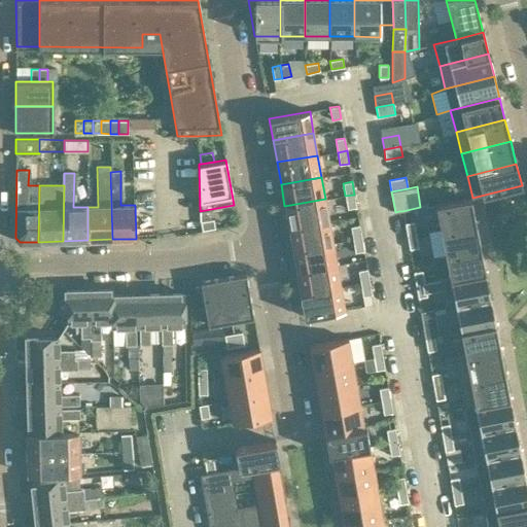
[(348,209),(356,207),(354,195),(345,196),(348,209)]
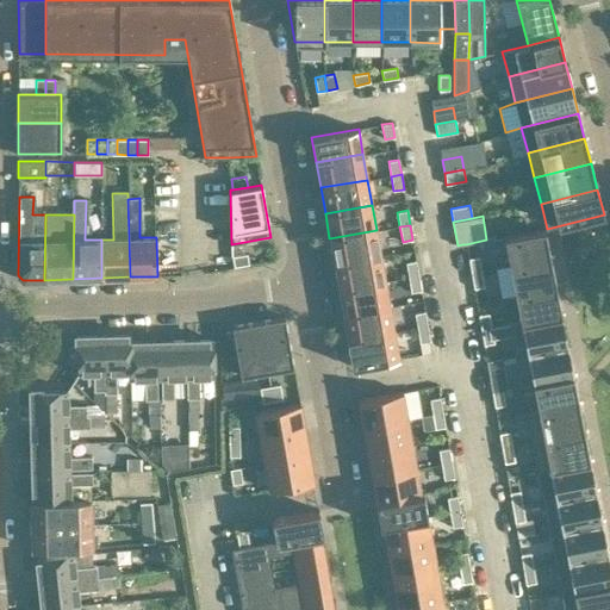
[(504,236),(510,266),(551,259),(545,229),(504,236)]
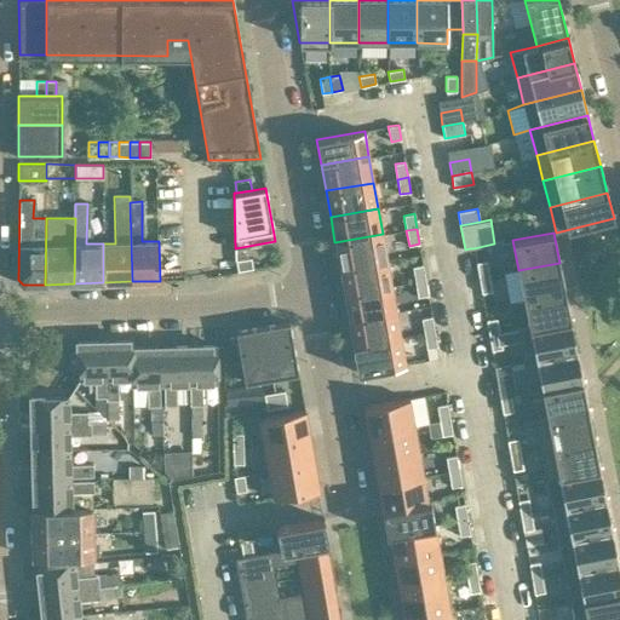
[(383,234),(334,242),(339,269),(388,260),(383,234)]
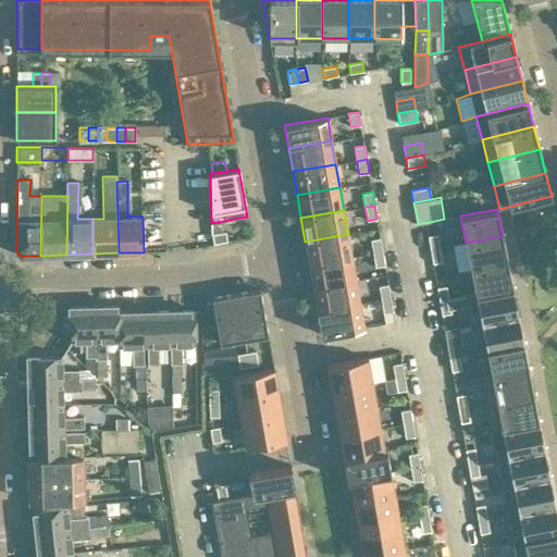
[(212,234),(213,244),(227,242),(225,232),(212,234)]
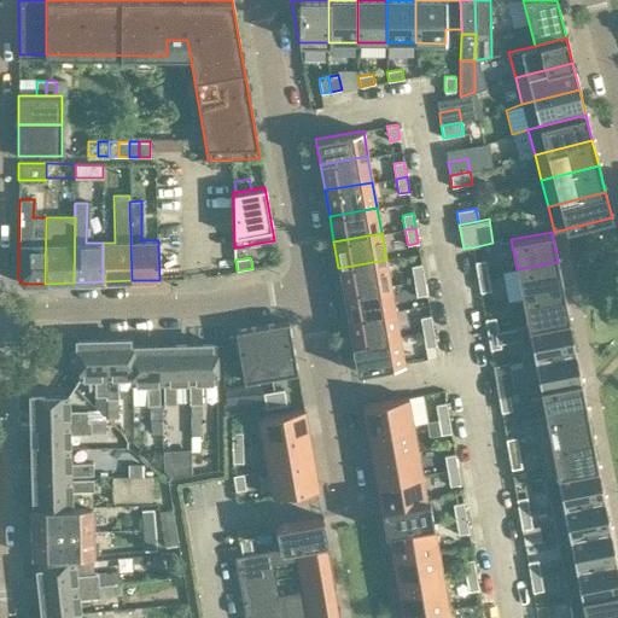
[(343,293),(390,285),(386,260),(338,268),(343,293)]
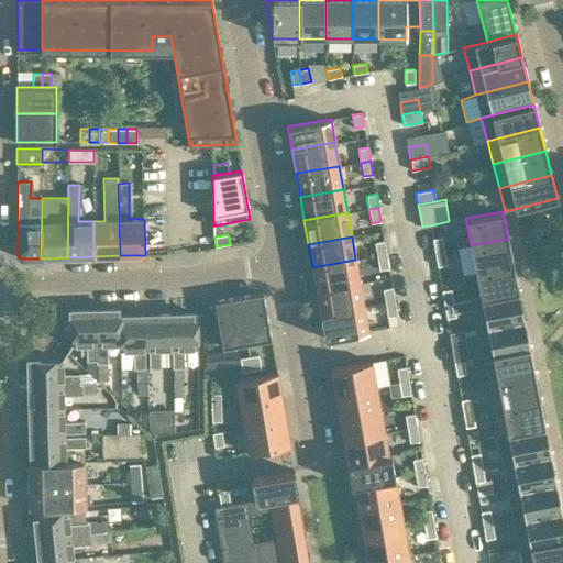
[(442,236),(432,239),(435,252),(444,251),(442,236)]
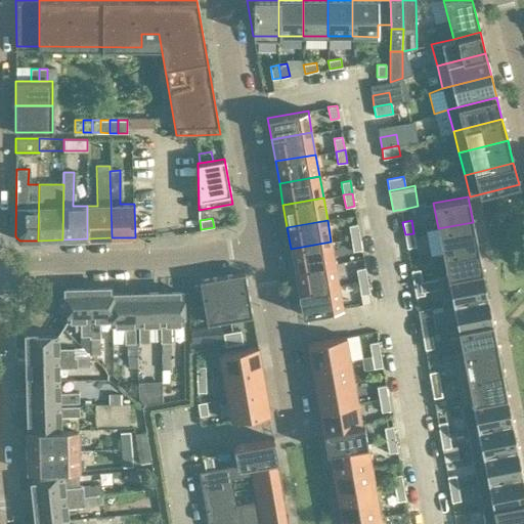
[(438,228),(443,253),(478,246),(473,222),(438,228)]
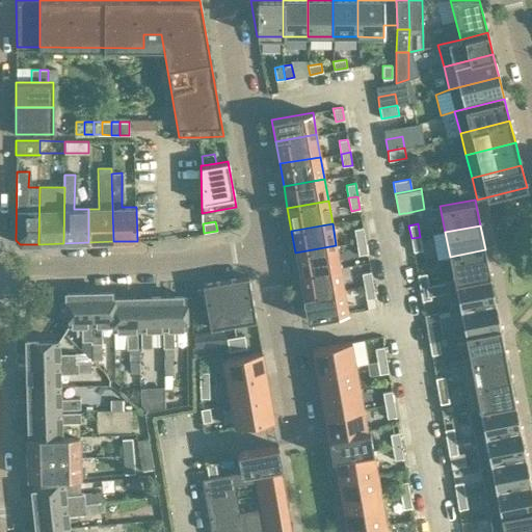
[(365,240),(363,228),(354,229),(356,242),(365,240)]
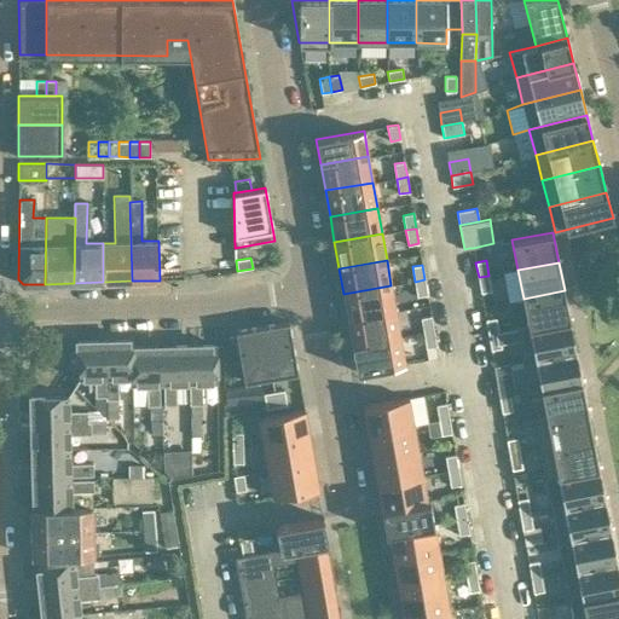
[(489,276),(479,277),(481,293),(491,290),(489,276)]
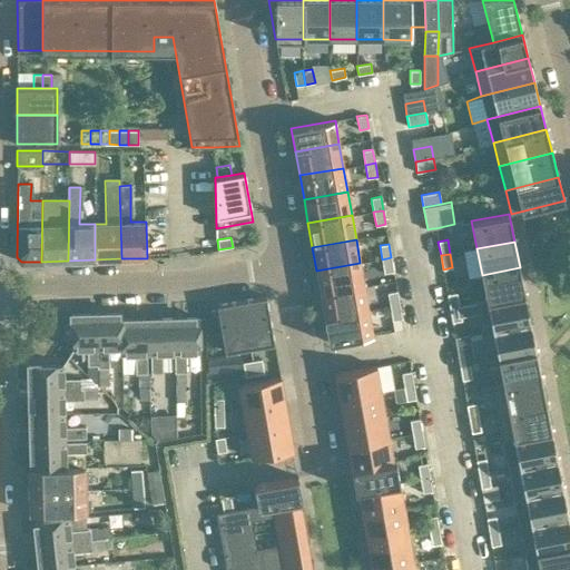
[(394,272),(391,257),(382,259),(384,273),(394,272)]
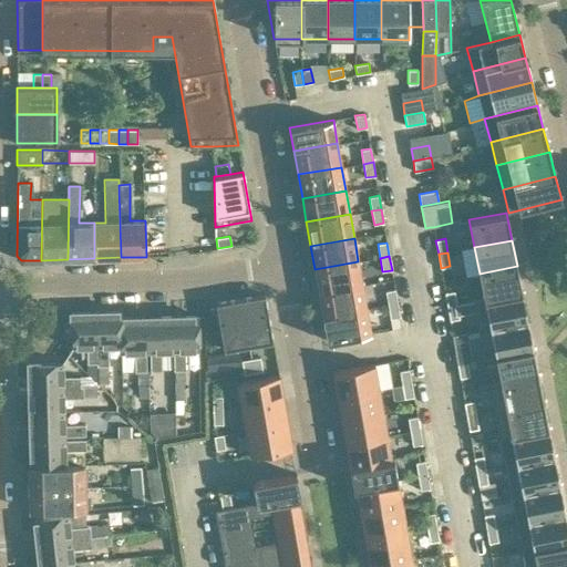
[(358,261),(315,269),(319,294),(362,286),(358,261)]
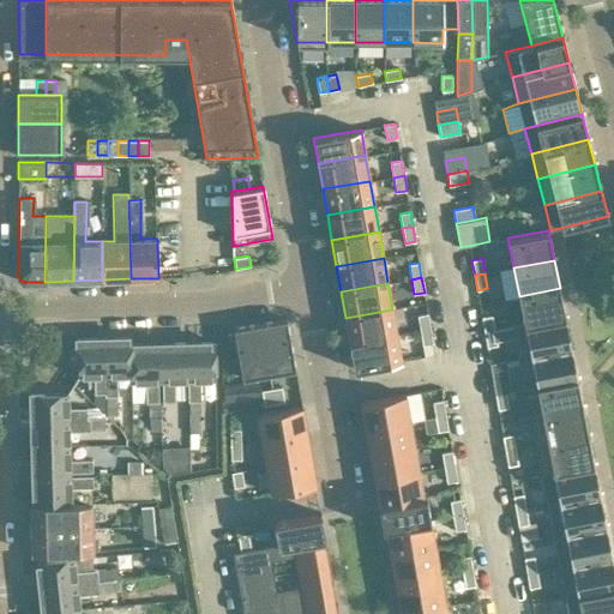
[(565,317),(560,288),(519,296),(524,323),(524,324),(565,317)]
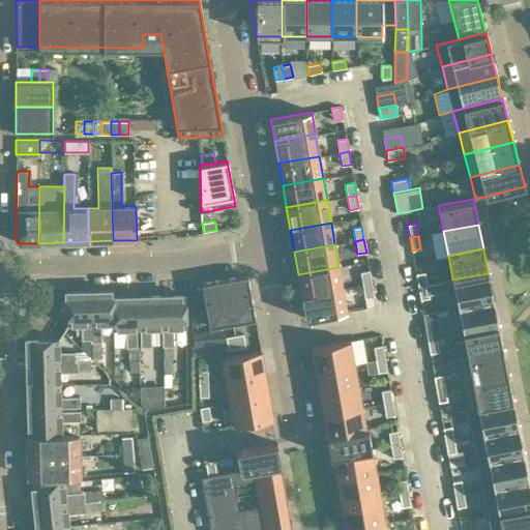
[(298,274),(302,296),(343,289),(339,267),(298,274)]
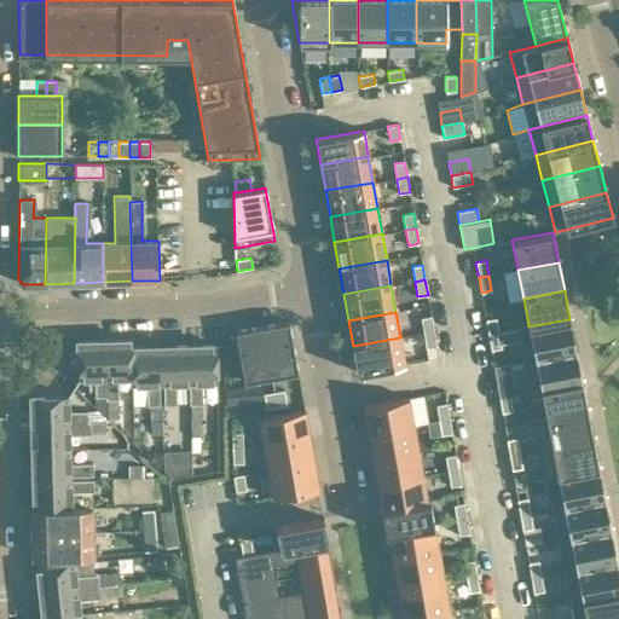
[(423,333),(434,331),(432,316),(421,318),(423,333)]
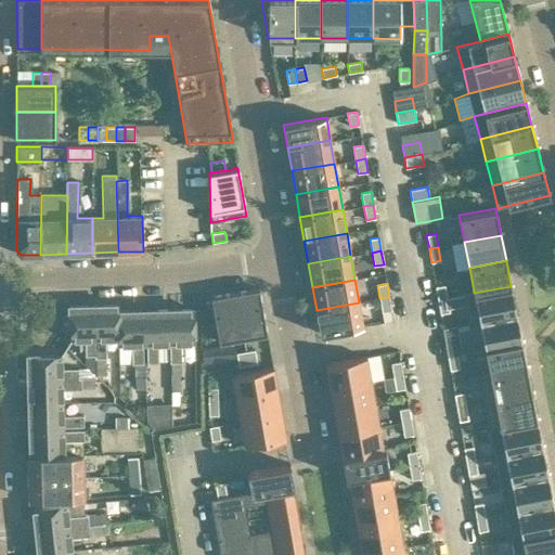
[(438,300),(448,298),(444,285),(436,286),(438,300)]
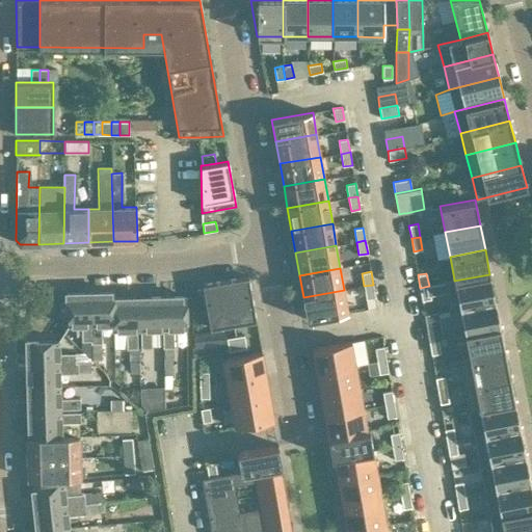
[(454,281),(454,280),(444,282),(445,286),(450,311),(460,309),(459,308),(495,301),(489,274),(454,281)]
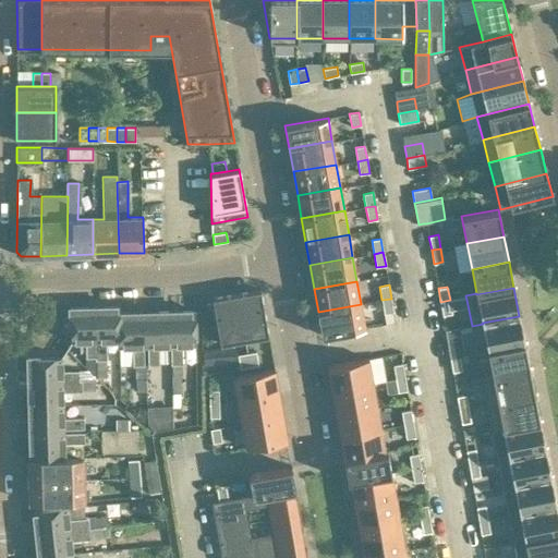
[(244,340),(269,336),(261,290),(237,294),(244,340)]
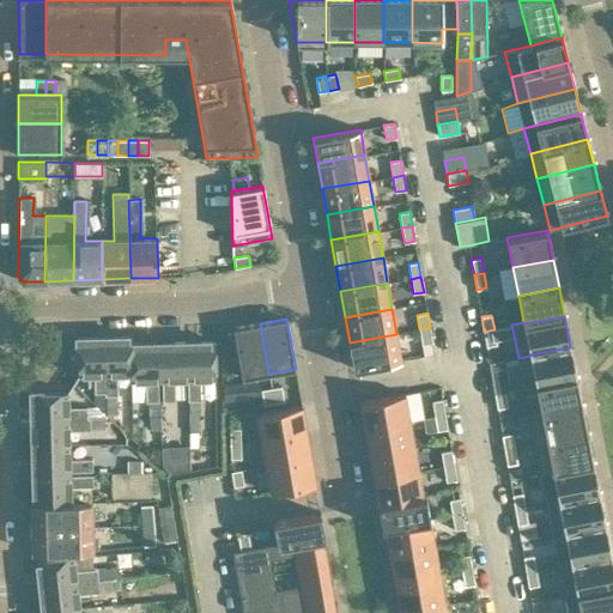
[(268,374),(260,323),(234,328),(242,378),(268,374)]
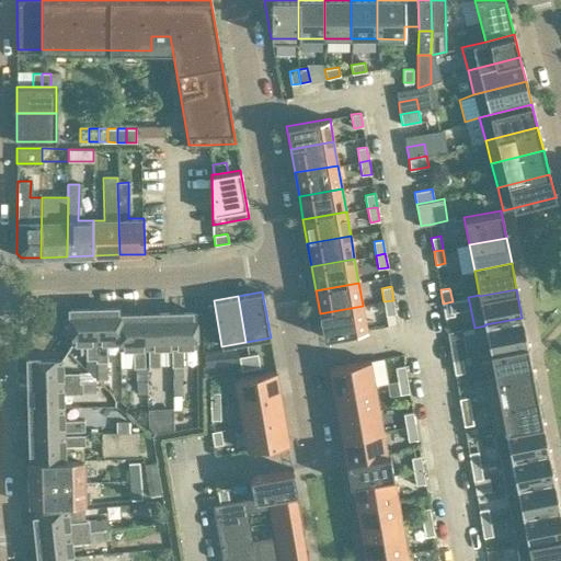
[(387,316),(396,313),(393,300),(384,301),(387,316)]
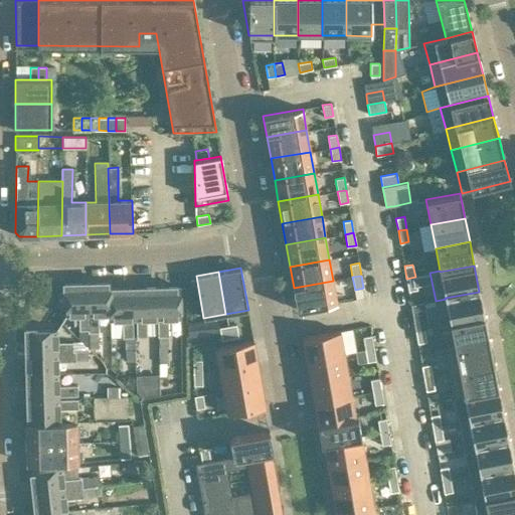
[(406,279),(408,291),(417,290),(415,277),(406,279)]
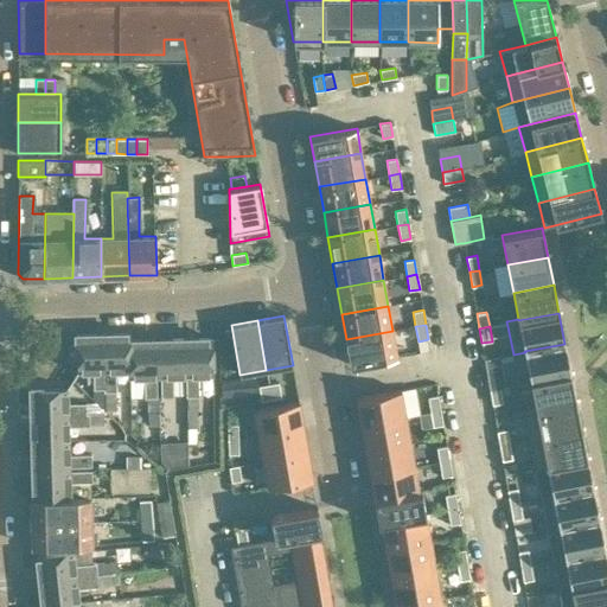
[(346,339),(350,365),(397,357),(393,331),(346,339)]
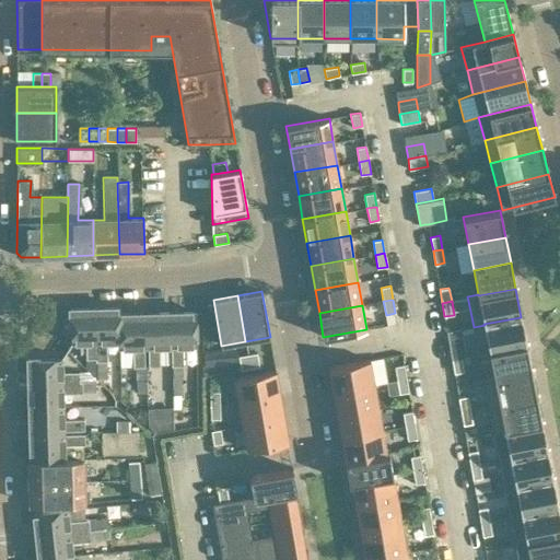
[(119,307),(95,308),(97,378),(107,378),(107,358),(107,340),(118,340),(120,340),(119,314),(119,307)]
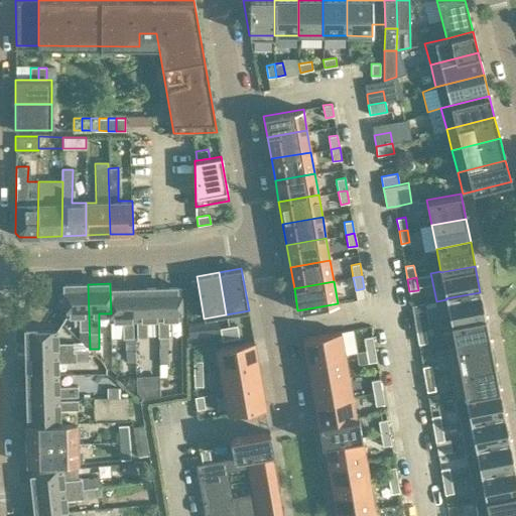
[(90,349),(88,284),(66,284),(66,314),(80,314),(80,330),(80,340),(90,349)]
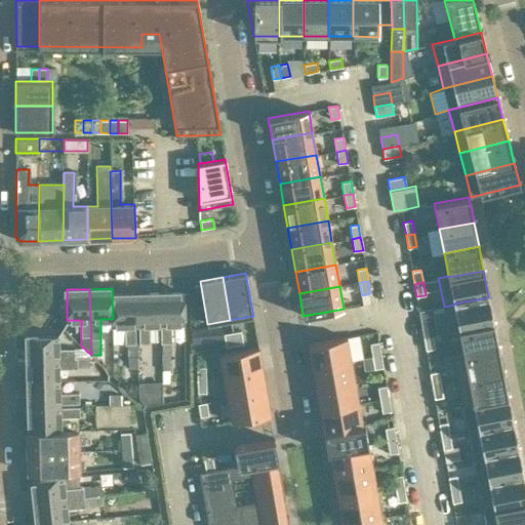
[(185,323),(184,292),(160,293),(161,324),(162,369),(169,369),(171,369),(171,341),(172,341),(172,323),(185,323)]
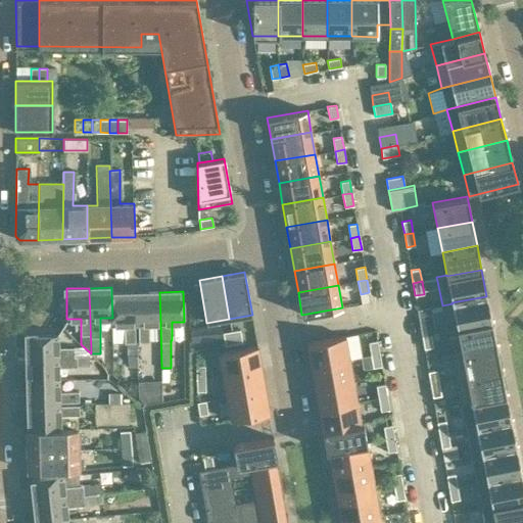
[(112,318),(110,318),(110,342),(135,341),(134,326),(136,326),(136,310),(133,310),(132,292),(111,293),(112,318)]
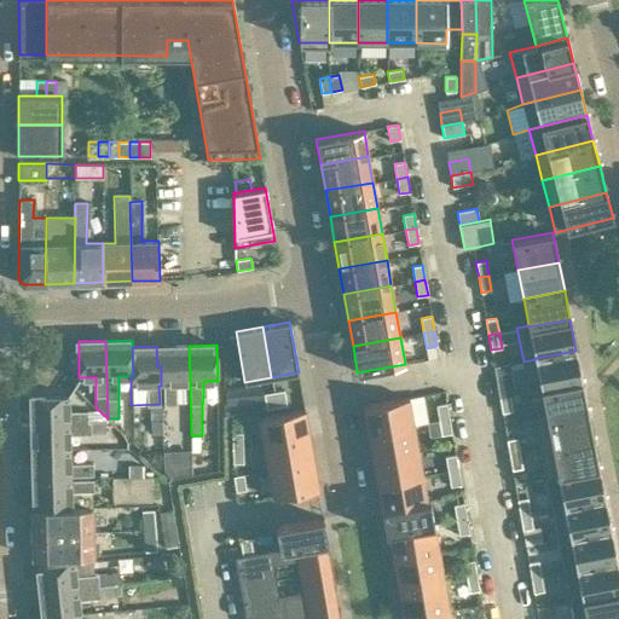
[(189,346),(156,346),(157,366),(161,366),(161,386),(163,386),(163,405),(177,405),(175,382),(190,382),(189,346)]
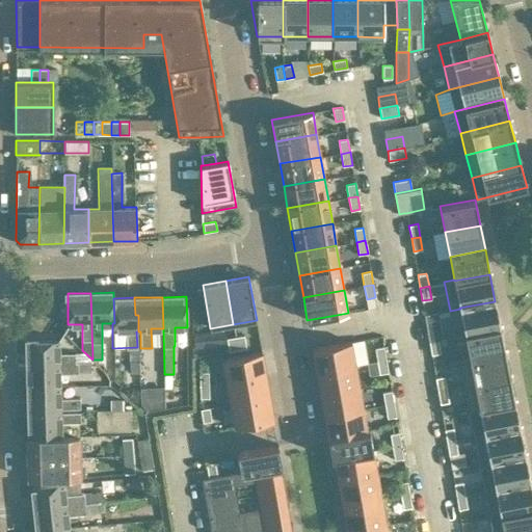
[(500,328),(495,301),(459,308),(460,309),(466,335),(500,328)]
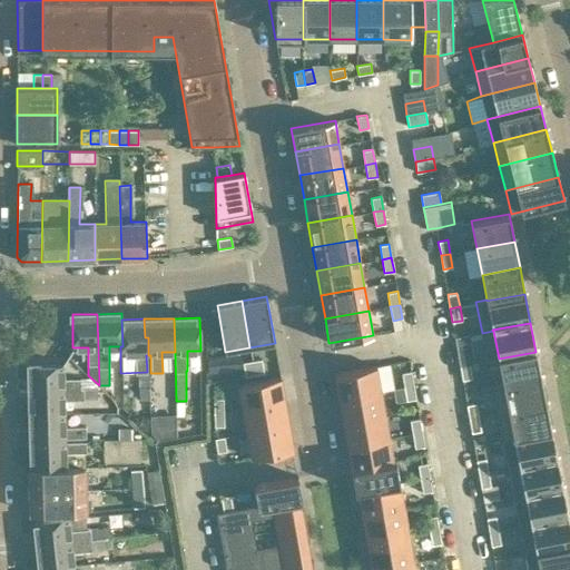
[(467,351),(458,352),(460,366),(470,364),(467,351)]
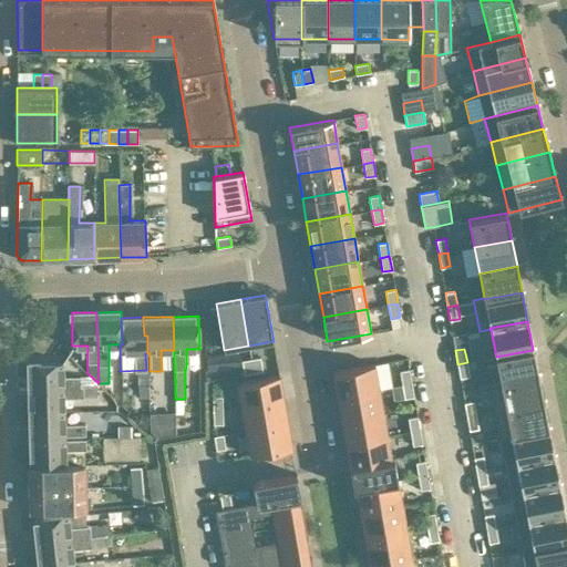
[(533,350),(496,357),(501,381),(501,383),(538,375),(533,350)]
